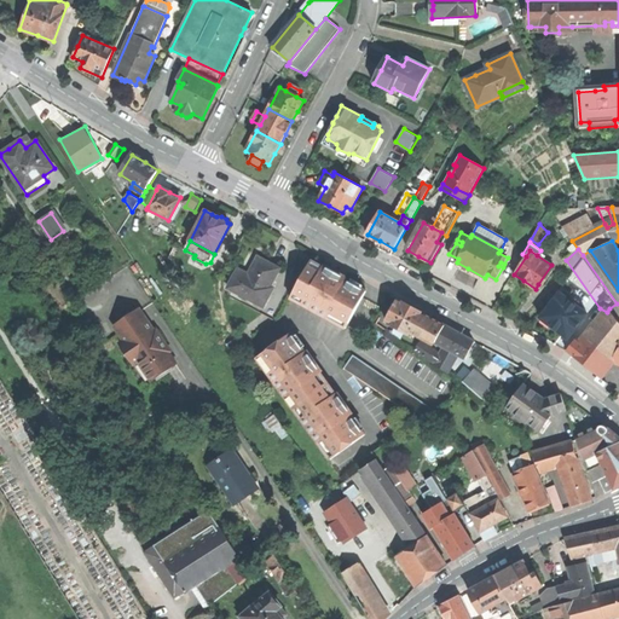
[(229,288),(264,307),(270,295),(266,293),(279,268),(272,265),(267,262),(266,265),(256,260),(249,275),(238,270),(229,288)]
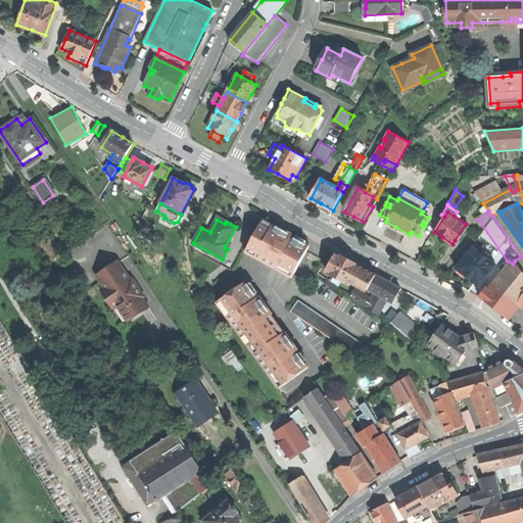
[(294,274),(310,246),(292,236),(292,235),(284,230),(273,224),(272,226),(263,221),(248,248),(257,253),(254,257),(270,266),(272,260),(294,274)]
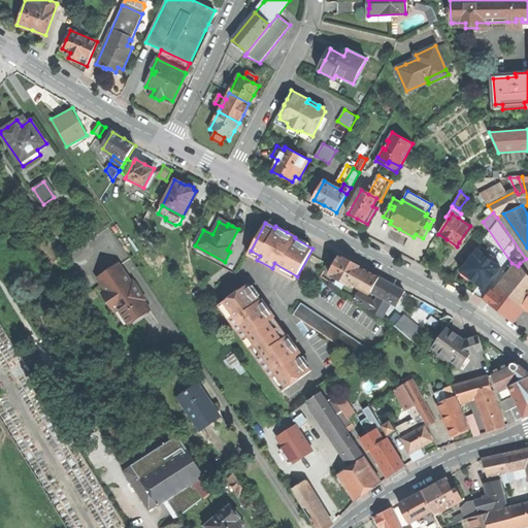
[(473,228),(470,226),(459,242),(462,244),(473,228)]
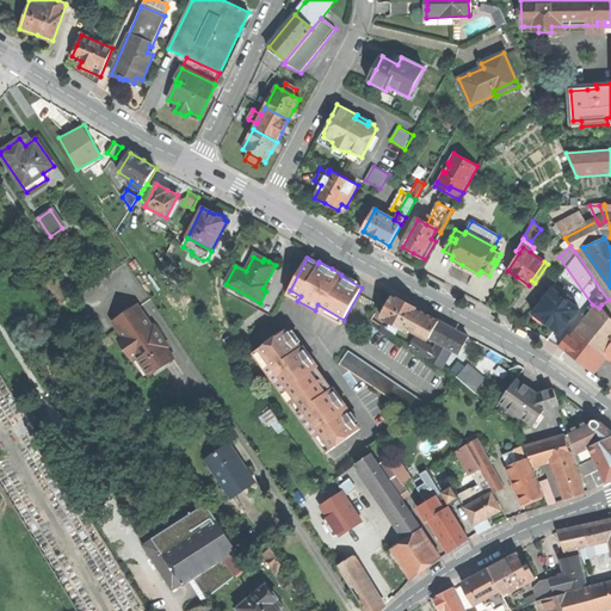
[(287,295),(297,301),(301,296),(290,290),(287,295)]
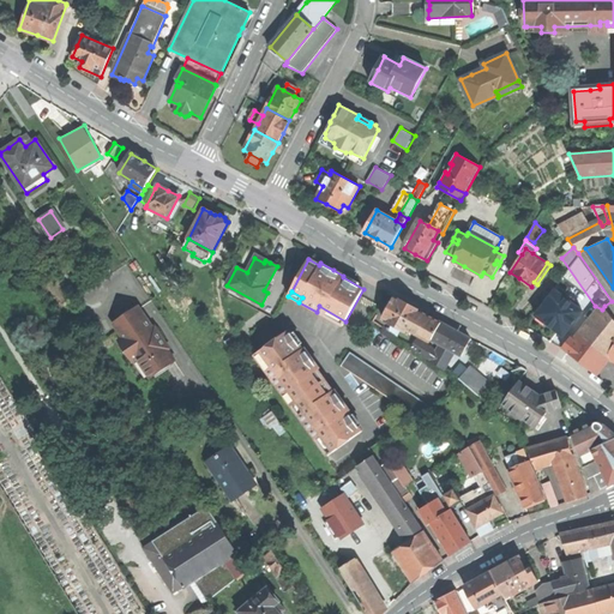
[(552,327),(559,332),(566,321),(571,326),(582,311),(555,292),(537,314),(548,321),(547,323),(552,327)]
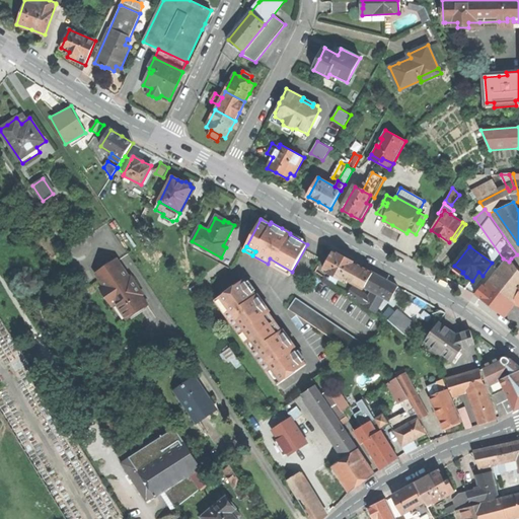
[(354,283),(355,282),(363,267),(348,258),(335,251),(324,270),(347,283),(349,280),(354,283)]
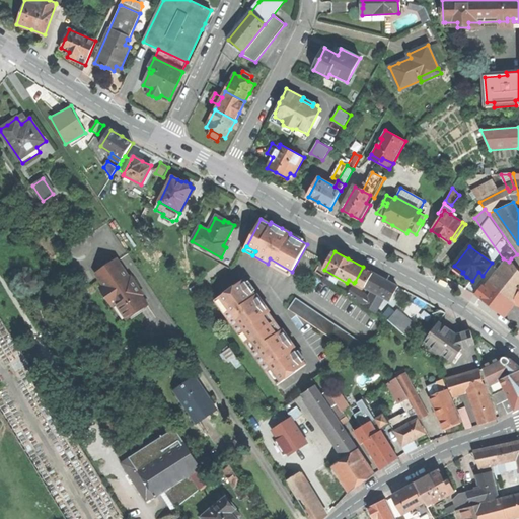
[(290,276),(292,272),(270,258),(268,264),(290,276)]
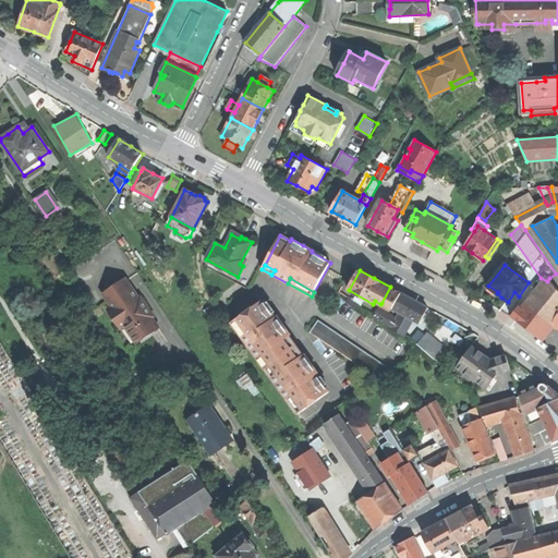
[(547,281),(536,295),(548,304),(557,292),(557,289),(549,278),(547,281)]
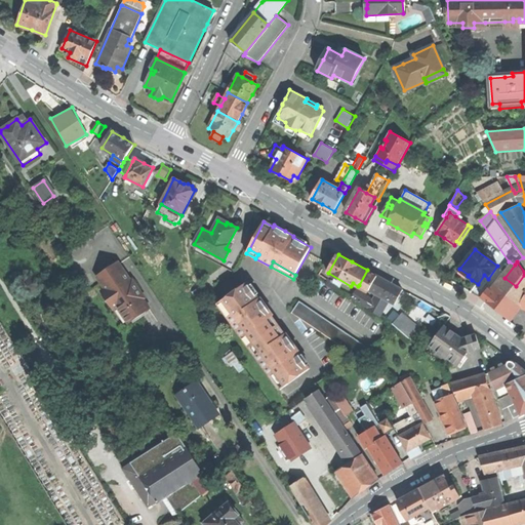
[(117,308),(127,323),(150,308),(144,299),(145,298),(137,288),(132,280),(131,281),(119,263),(96,277),(106,289),(102,291),(114,310),(117,308)]
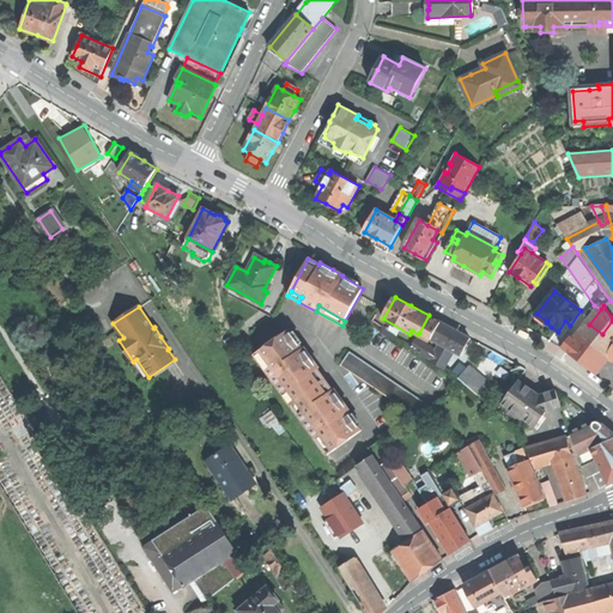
[(419,333),(431,339),(441,322),(429,315),(419,333)]
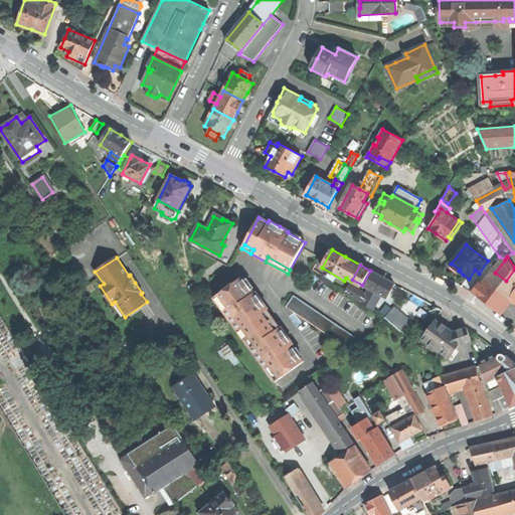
[(514,270),(506,281),(495,297),(504,303),(514,288),(514,270)]
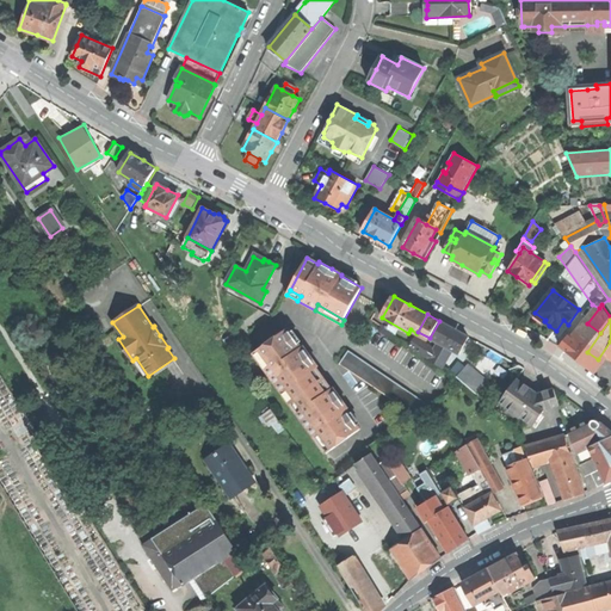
[(434,350),(449,357),(452,351),(460,355),(469,338),(454,328),(439,321),(430,338),(439,343),(434,350)]
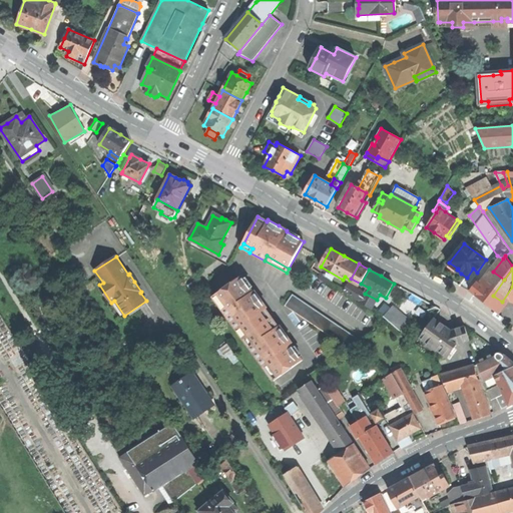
[(493,272),(483,285),(482,287),(493,296),(504,280),(493,272)]
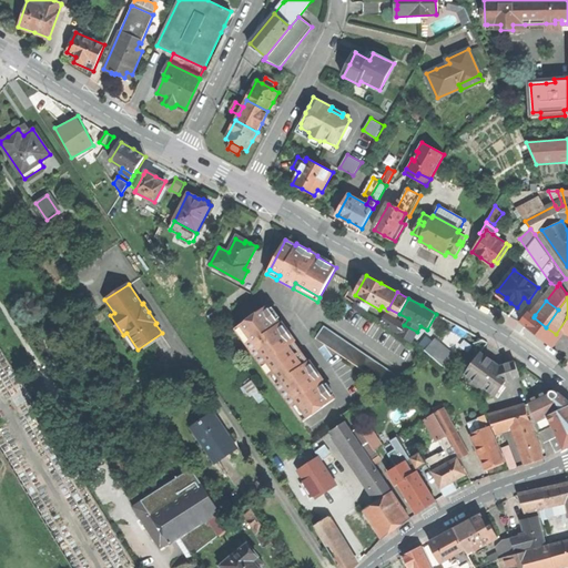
[(297,403),(308,418),(335,398),(326,386),(321,391),(317,386),(323,382),(308,362),(303,366),(288,346),(294,343),(281,323),(280,323),(274,326),(271,323),(276,318),(267,305),(241,325),(252,340),(246,344),(263,366),(267,362),(282,381),(276,385),(293,407),(297,403)]
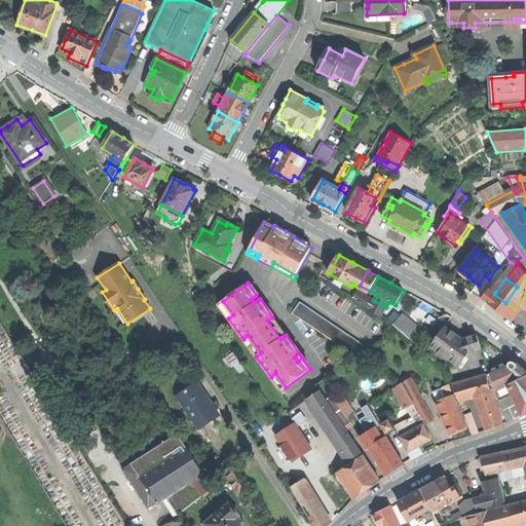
[(192,294),(196,300),(210,291),(204,285),(192,294)]
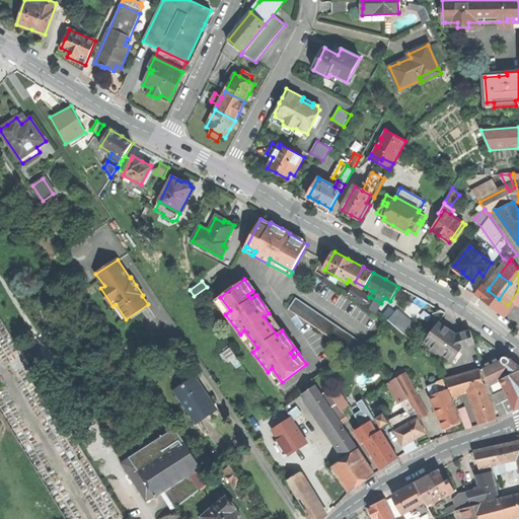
[(489,304),(501,314),(508,305),(499,299),(488,290),(489,288),(484,284),(474,295),(477,297),(478,296),(489,304)]
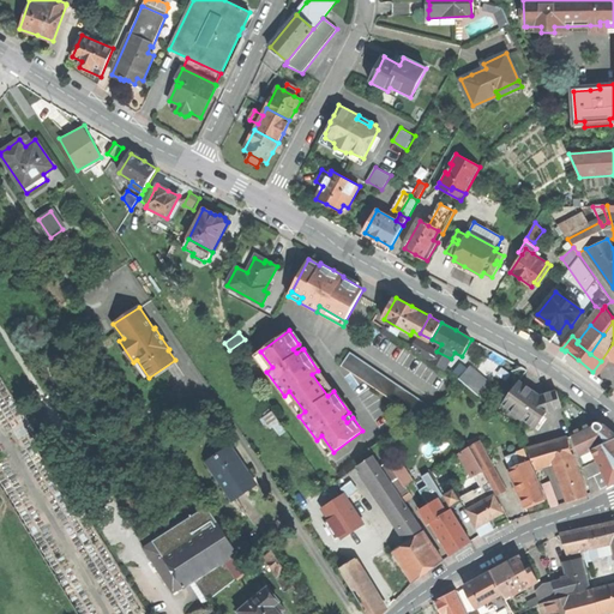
[(413,348),(421,354),(427,345),(417,339),(413,348)]
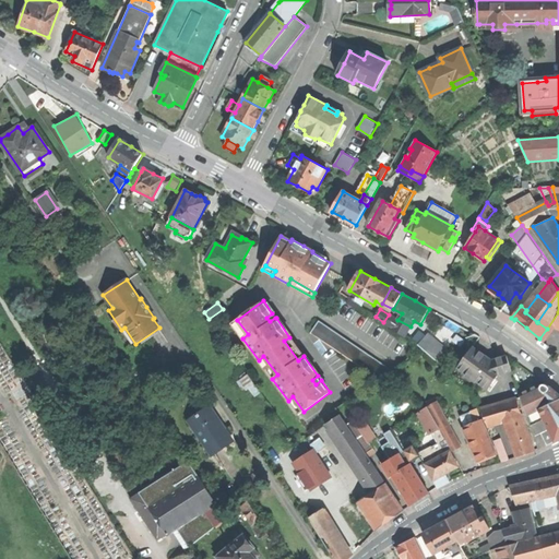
[(383,322),(393,328),(397,320),(389,314),(383,322)]
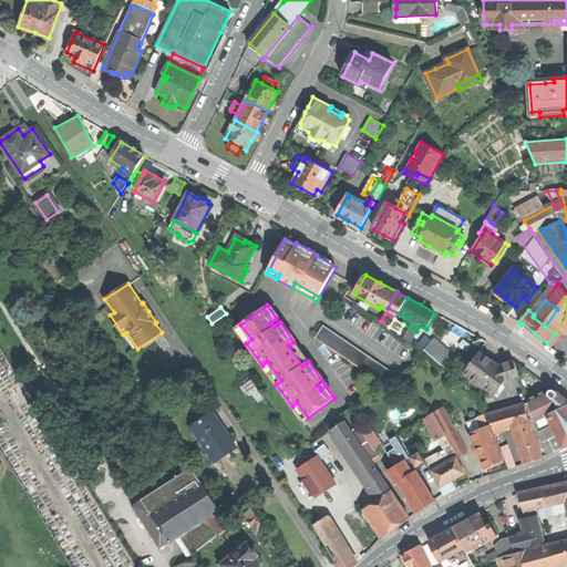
[(281,321),(280,322),(294,342),(296,341),(281,321)]
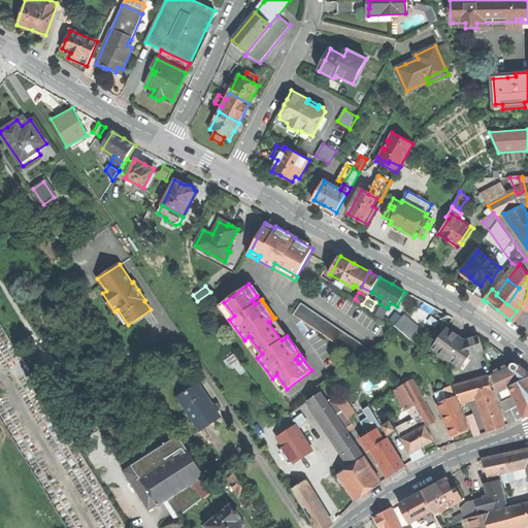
[(219,305),(229,320),(234,316),(224,302),(219,305)]
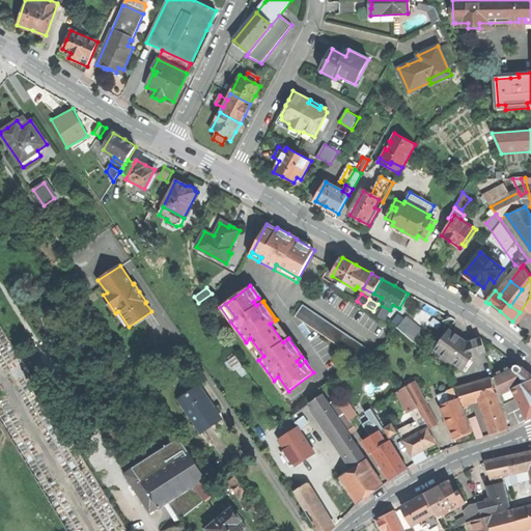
[(385,319),(390,310),(378,304),(373,311),(385,319)]
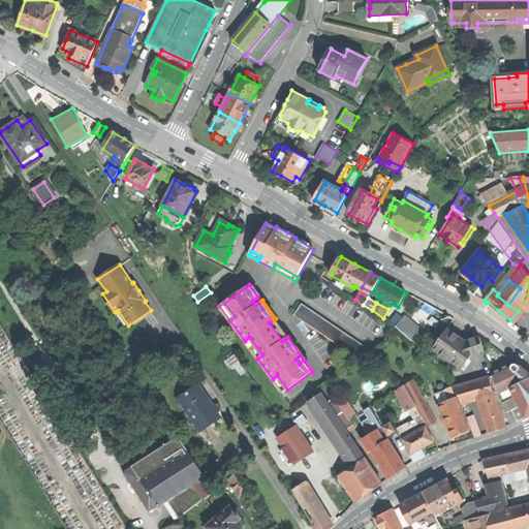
[(293,315),(360,360),(372,350),(302,304),(293,315)]
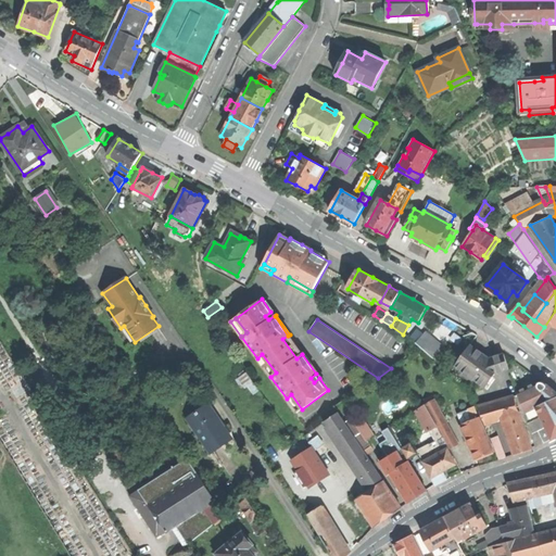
[(415,342),(433,358),(443,348),(425,331),(415,342)]
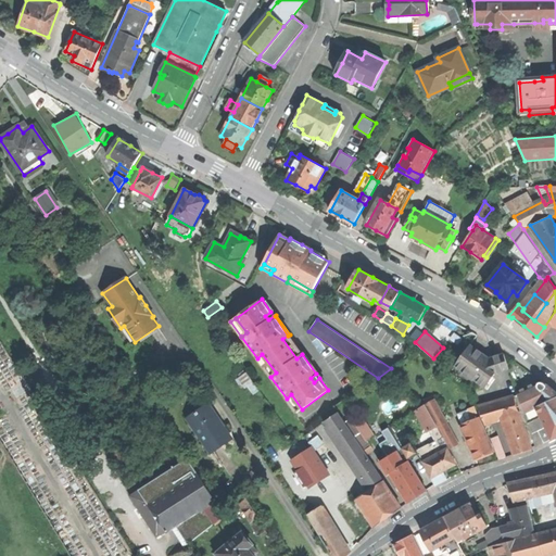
[(302,354),(288,336),(282,339),(297,358),(302,354)]
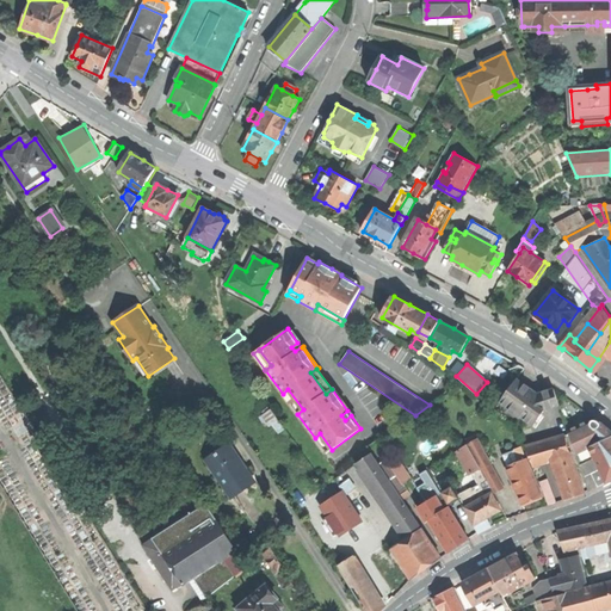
[(517,378),(500,402),(510,409),(510,411),(511,412),(513,407),(523,413),(519,418),(520,419),(522,418),(534,426),(545,411),(548,409),(542,393),(538,390),(537,392),(528,386),(517,378)]
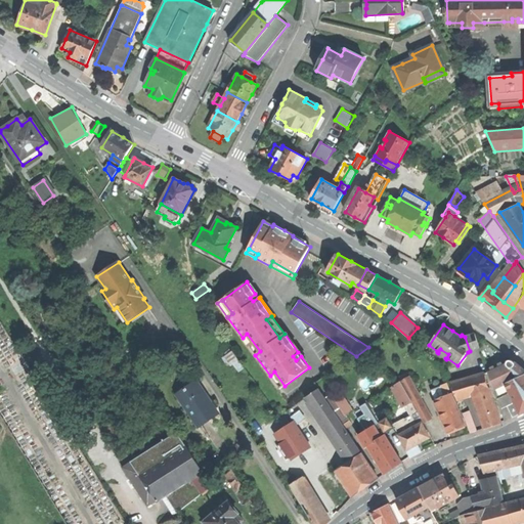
[(286,333),(285,334),(298,352),(299,351),(286,333)]
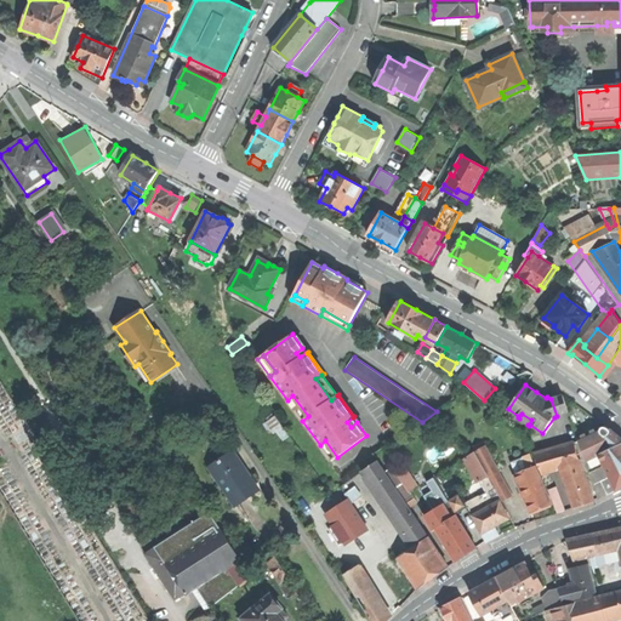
[(563,394),(551,399),(557,416),(569,412),(563,394)]
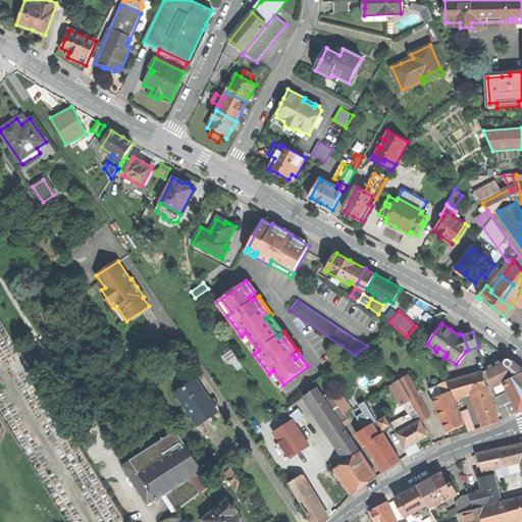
[(242,336),(254,354),(259,350),(246,332),(242,336)]
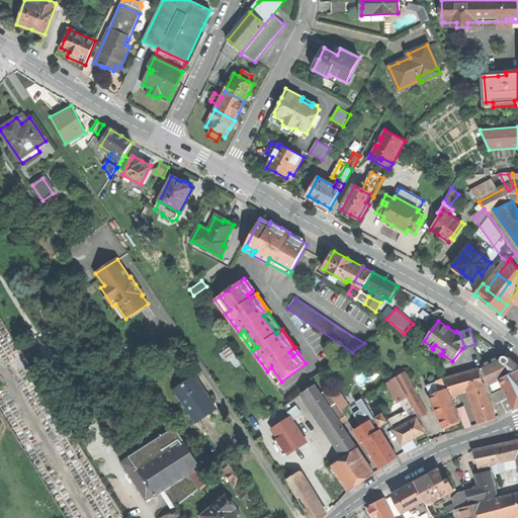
[(139,350),(144,358),(152,353),(146,344),(139,350)]
